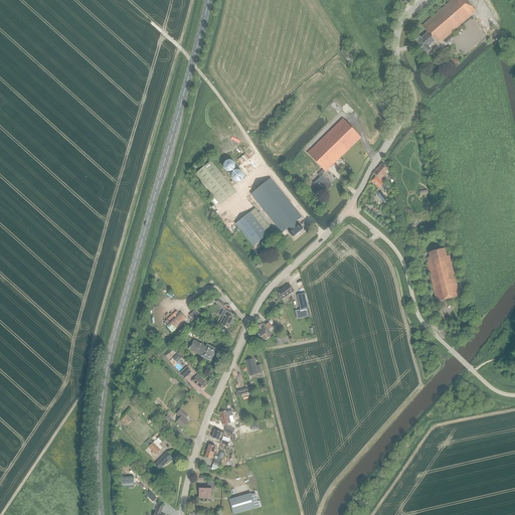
[(476,11),(465,0),(451,0),(421,26),(427,32),(421,38),(420,37),(415,41),(418,44),(417,45),(422,50),(423,49),(426,53),(432,49),(430,47),(431,46),(430,45),(435,41),(437,43),(440,41),(441,41),(476,11)]
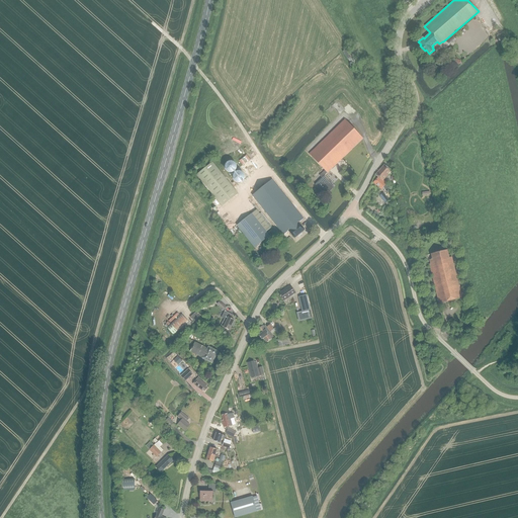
[(315,184),(317,186),(326,195),(334,187),(324,176),(363,139),(345,119),(310,154),(325,170),(320,175),(322,178),(315,184)]
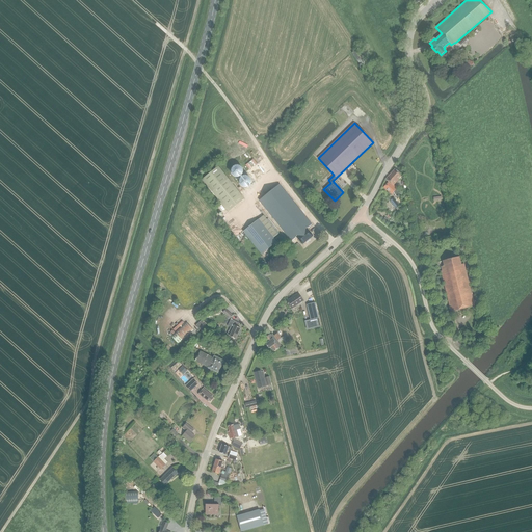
[(231,170),(231,173),(232,175),(234,177),(236,177),(238,177),(240,176),(242,174),(243,171),(242,169),(241,167),(240,165),(237,165),(235,165),(233,166),(232,168),(231,170)]
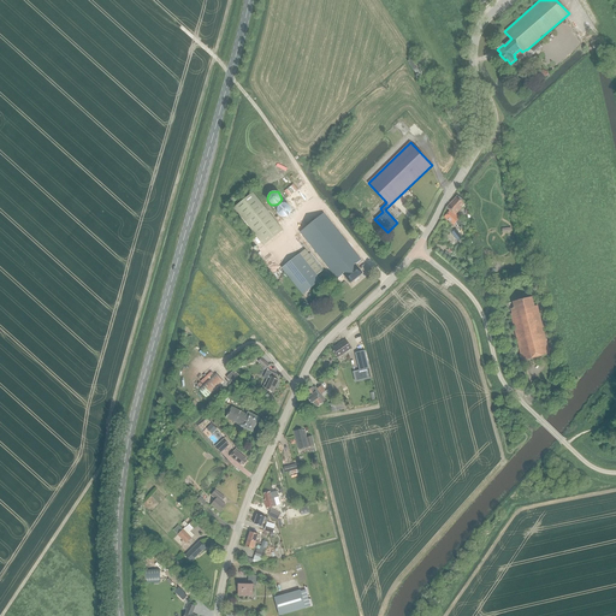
[(253,193),(234,208),(264,246),(283,230),(253,193)]
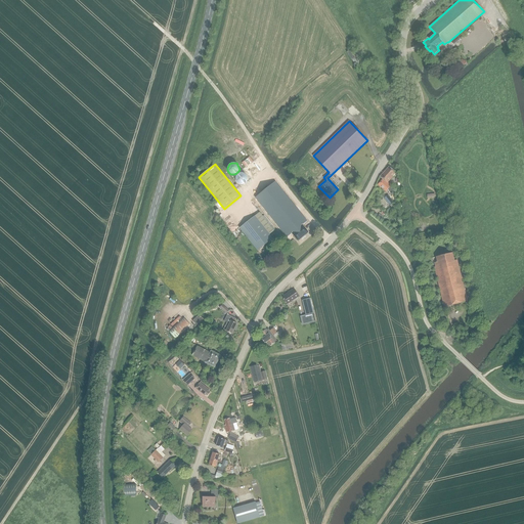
[(387,183),(388,182),(396,173),(389,167),(380,177),(383,179),(387,183)]
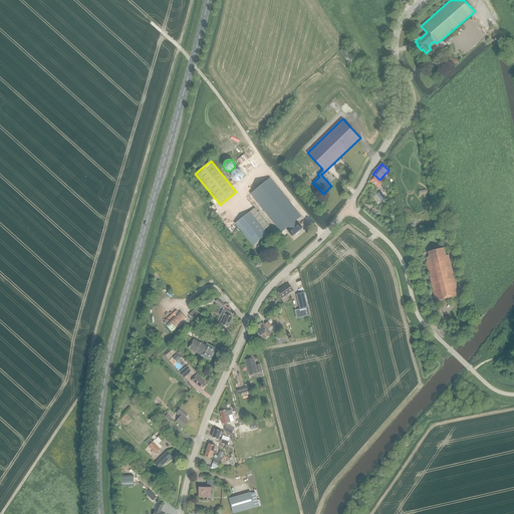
[(251,177),(258,172),(256,169),(249,174),(251,177)]
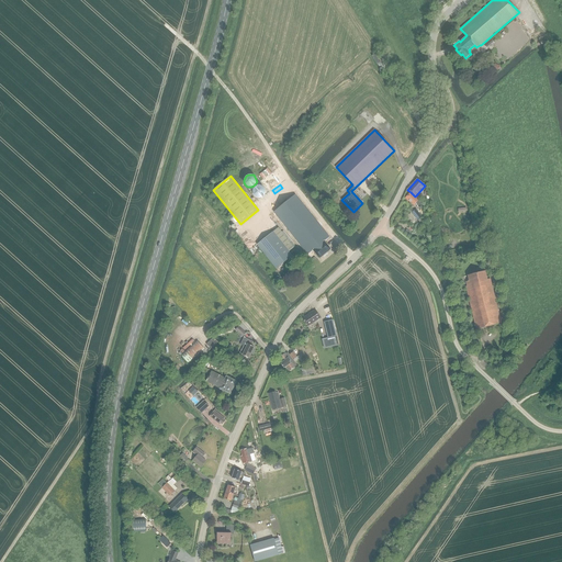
[(254,195),(256,198),(258,198),(260,198),(262,197),(265,194),(266,192),(265,191),(265,190),(263,188),(262,186),(259,186),(257,186),(255,187),(254,189),(253,191),(253,193),(254,195)]
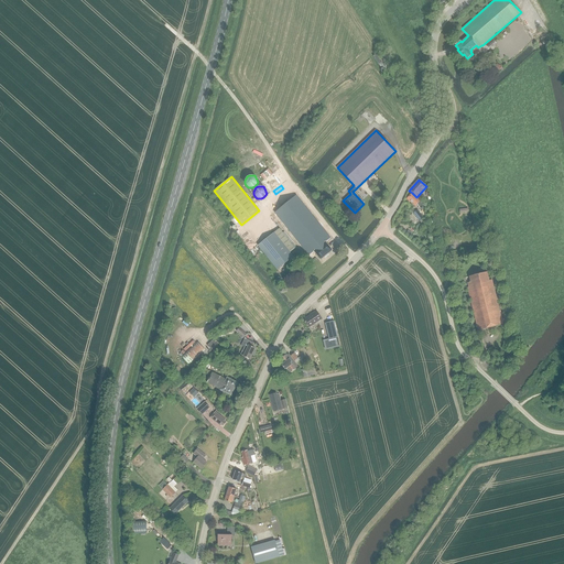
[(421,199),(418,196),(416,197),(412,193),(407,199),(415,206),(416,204),(420,209),(423,206),(420,201),(421,199)]
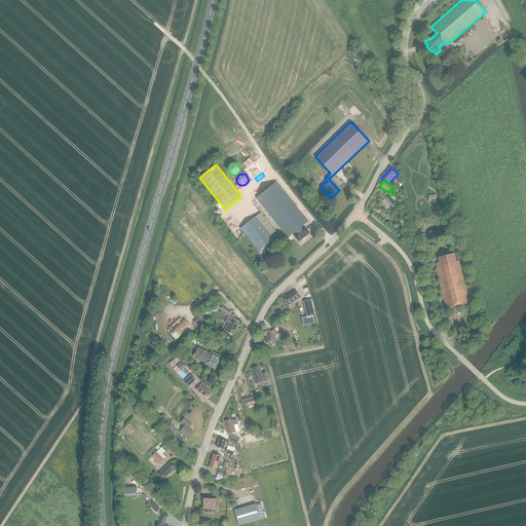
[(276,183),(255,200),(262,208),(263,207),(266,211),(265,212),(266,214),(268,213),(282,229),(284,232),(286,234),(287,233),(290,237),(293,234),(299,242),(310,233),(306,229),(308,227),(308,226),(306,224),(306,223),(299,215),(301,213),(276,183)]
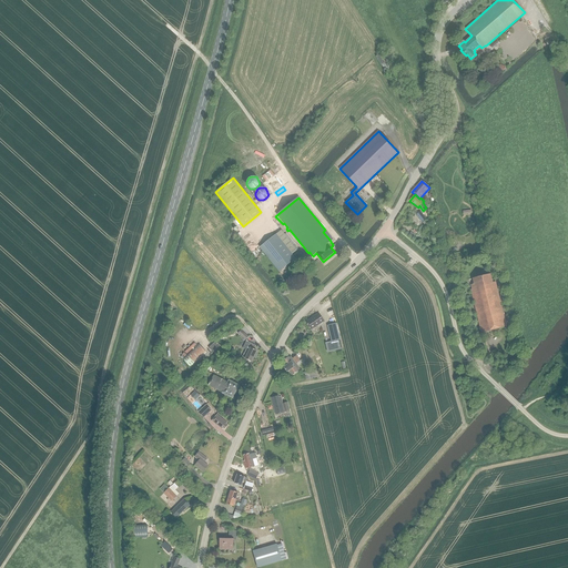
[(421,211),(416,215),(423,223),(427,220),(426,219),(421,211)]
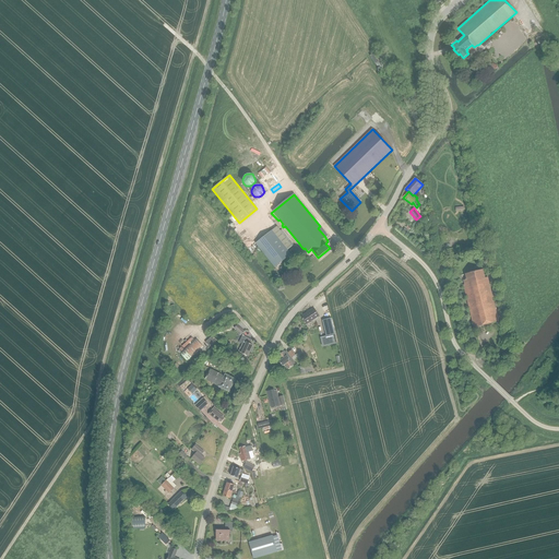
[(278,226),(258,242),(276,268),(293,254),(282,239),(283,238),(283,237),(285,235),(278,226)]
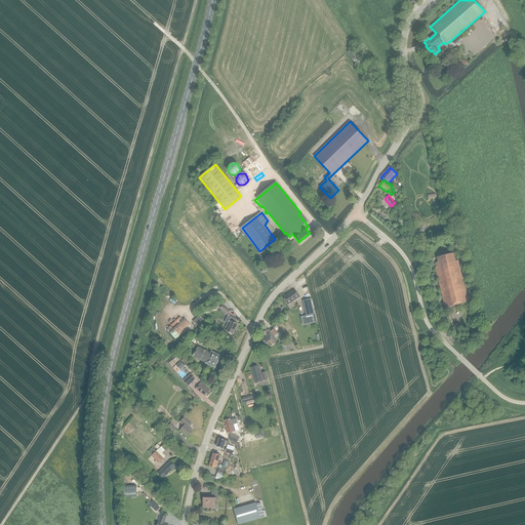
[(445,308),(469,301),(458,260),(455,261),(453,253),(437,257),(438,263),(435,264),(436,268),(435,268),(445,308)]
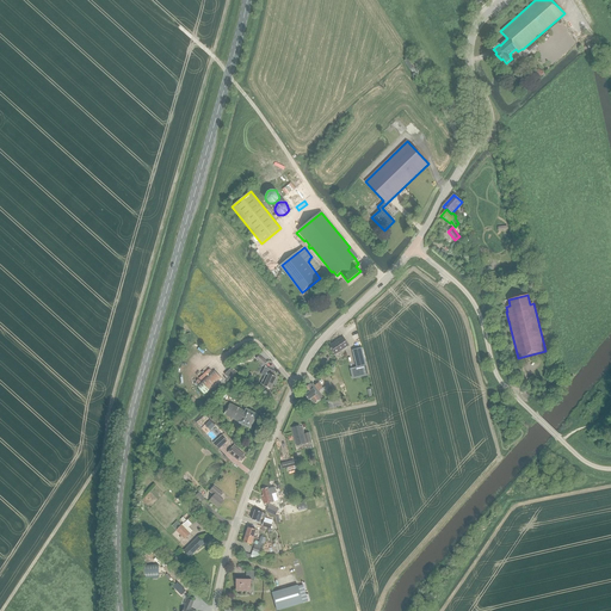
[(335,355),(349,345),(344,339),(343,340),(341,338),(329,346),(335,355)]
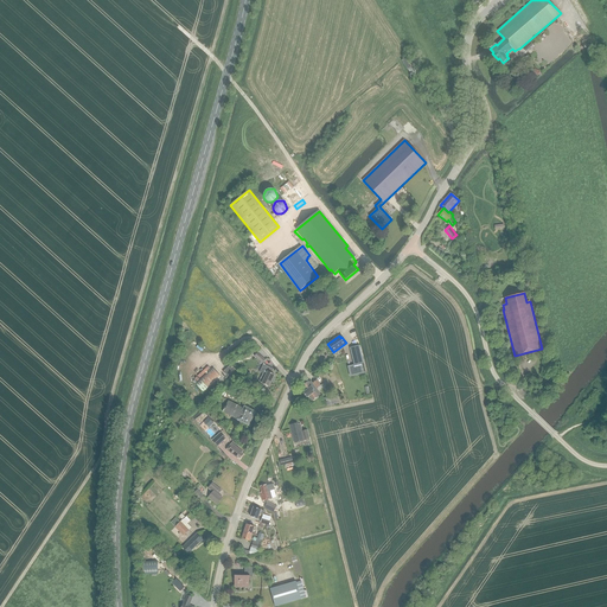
[(364,363),(359,345),(350,347),(353,365),(364,363)]
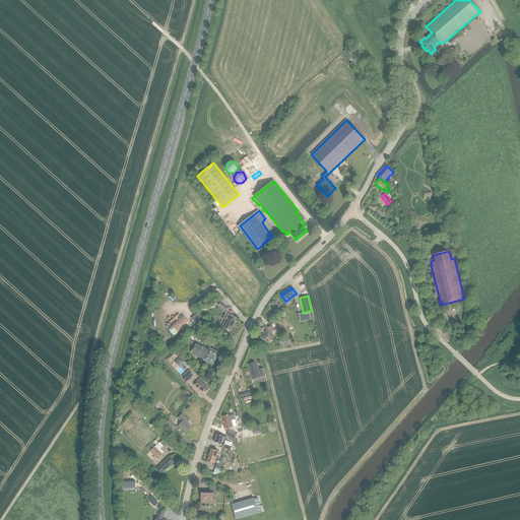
[(220,302),(217,305),(224,311),(228,308),(220,302)]
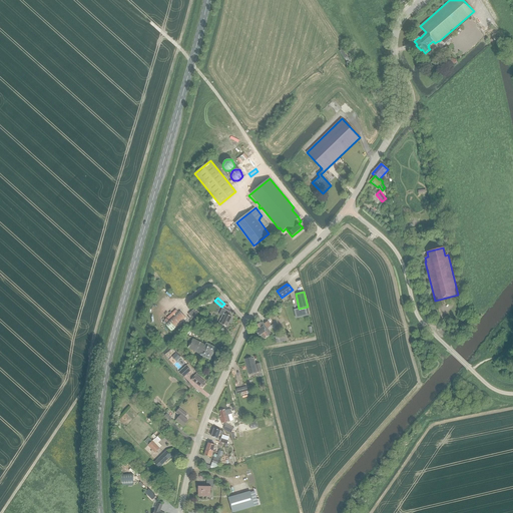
[(194,308),(188,315),(192,319),(199,313),(194,308)]
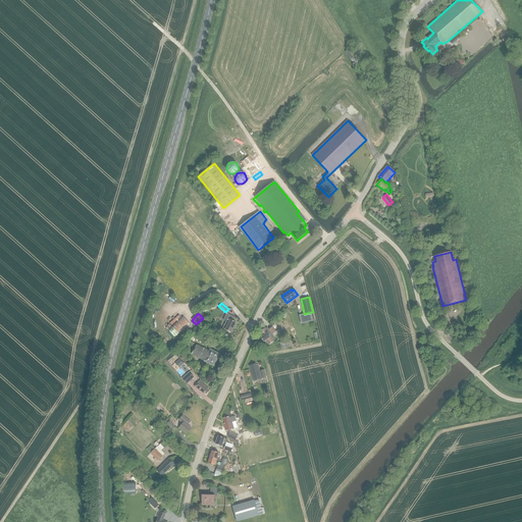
[(230,332),(236,322),(233,321),(236,317),(229,315),(226,313),(223,320),(226,321),(223,328),(224,329),(230,332)]
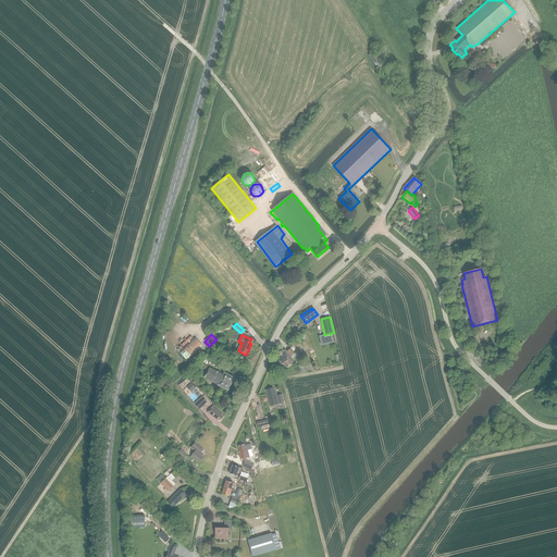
[(202,346),(195,337),(178,353),(187,361),(202,346)]
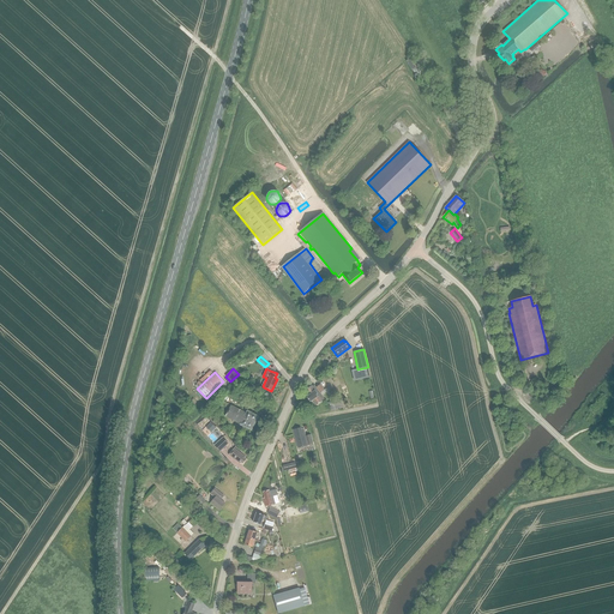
[(323,401),(324,399),(321,395),(325,392),(320,385),(317,387),(314,385),(313,387),(312,386),(306,391),(308,396),(307,397),(311,402),(312,401),(315,405),(323,401)]
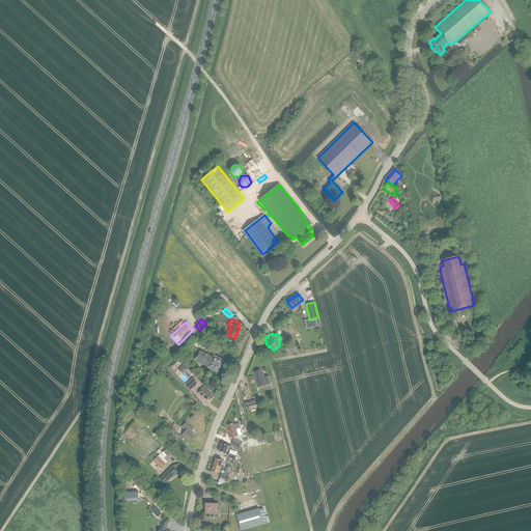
[(285,351),(286,356),(296,354),(296,355),(299,354),(298,347),(285,351)]
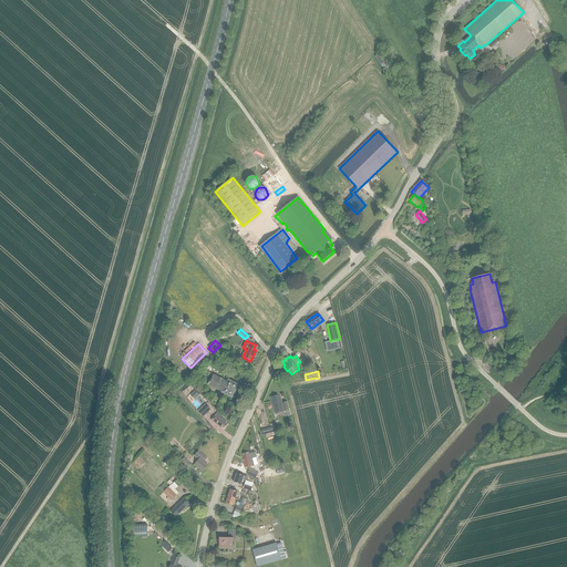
[(233,398),(238,384),(228,380),(227,381),(213,374),(208,384),(223,392),(222,392),(233,398)]
